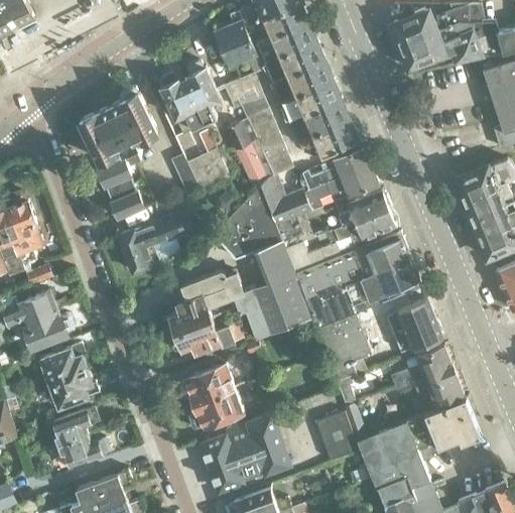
[(0,2),(14,29),(36,18),(26,0),(0,0),(0,2)]
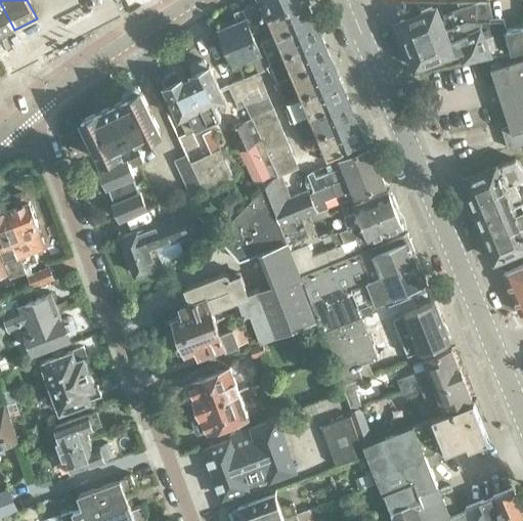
[(251,35),(262,30),(257,18),(301,0),(303,0),(304,1),(308,0),(307,0),(259,0),(261,3),(241,11),(251,35)]
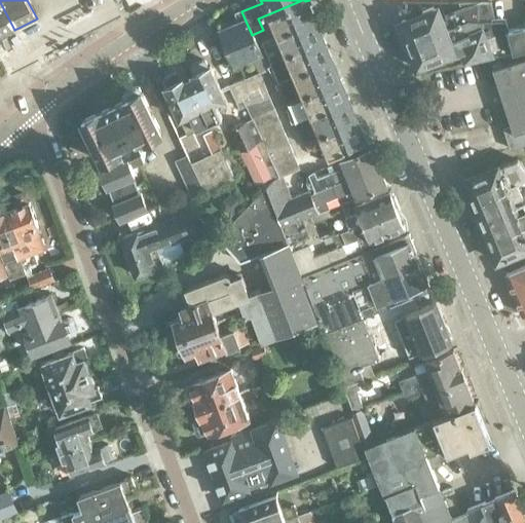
[(263,30),(264,31),(268,40),(313,22),(305,1),(304,0),(302,0),(258,19),(263,30)]
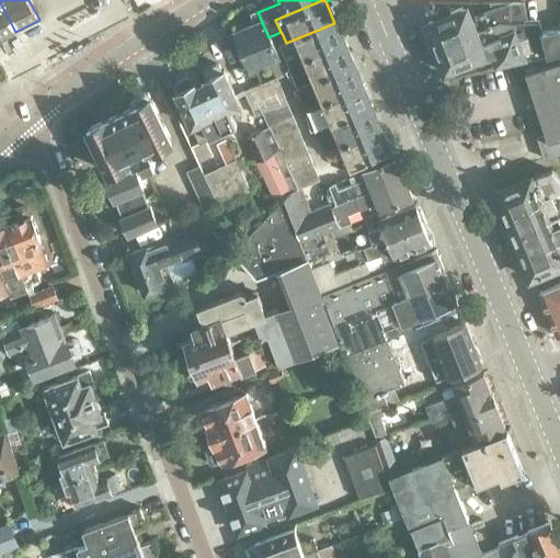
[(559,0),(559,31),(541,35),(548,59),(559,56),(559,0)]
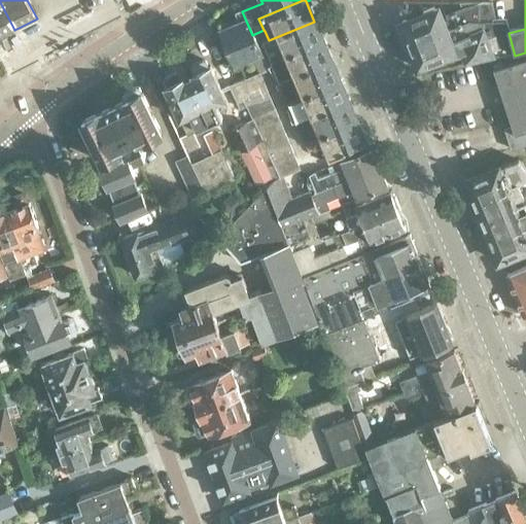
[(0,37),(14,30),(0,2),(0,37)]
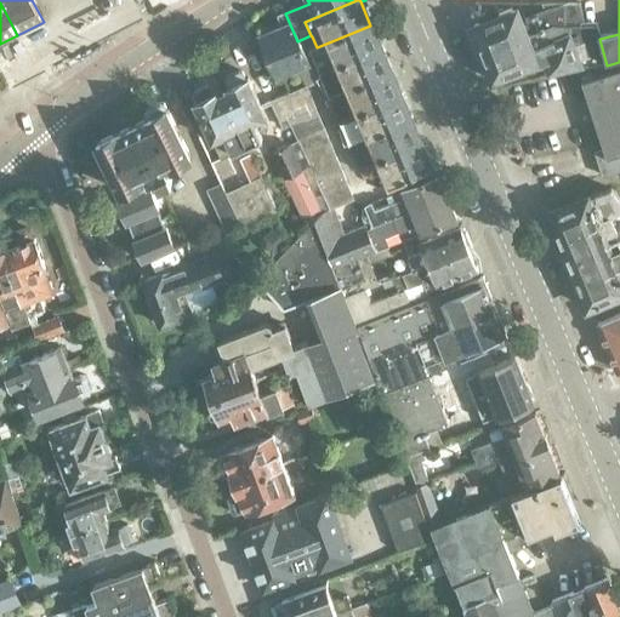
[(584,24),(584,23),(580,5),(563,5),(563,28),(564,28),(597,28),(596,23),(584,24)]
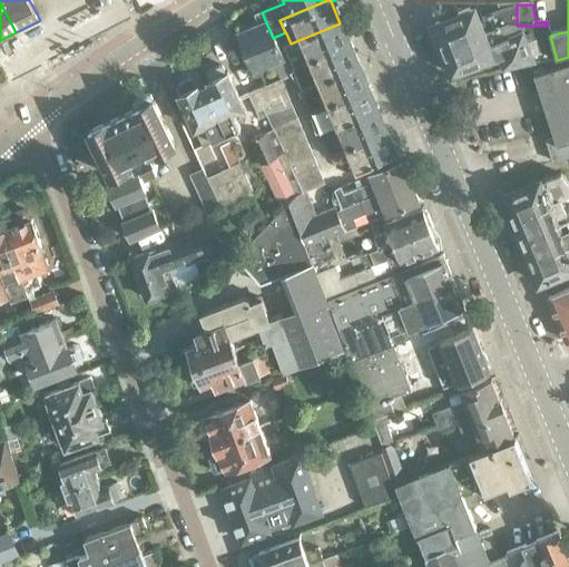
[(441,50),(506,25),(500,12),(477,21),(473,10),(432,27),(441,50)]
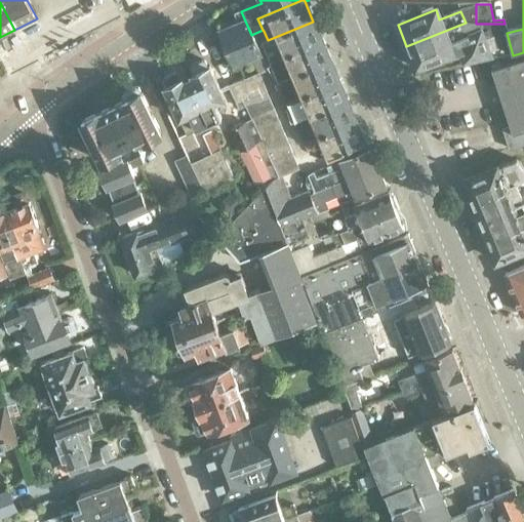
[(259,55),(251,36),(251,35),(241,11),(234,14),(238,25),(218,33),(232,67),(250,58),(257,76),(258,76),(268,72),(260,54),(259,55)]
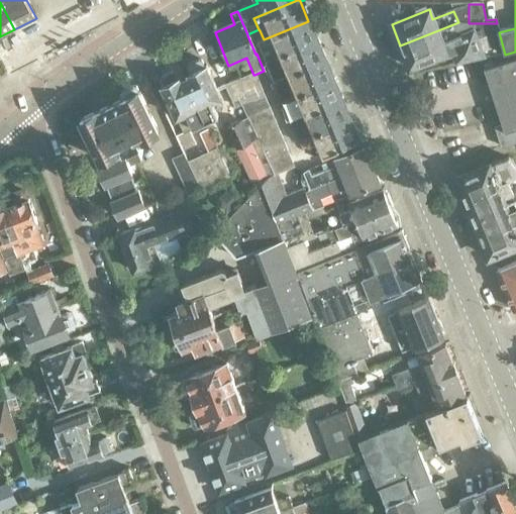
[(264,62),(316,40),(308,21),(264,39),(256,42),(264,62)]
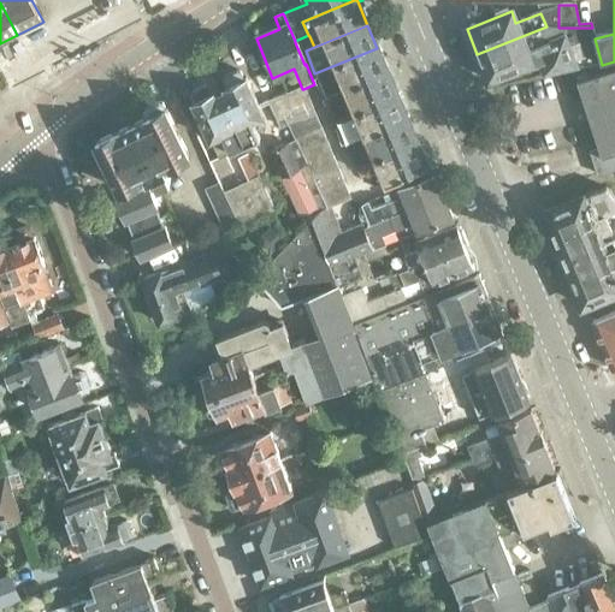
[(560,28),(559,28),(547,27),(477,54),(488,81),(500,77),(502,83),(533,73),(531,65),(537,63),(543,76),(562,71),(563,73),(602,65),(595,39),(592,28),(560,28)]
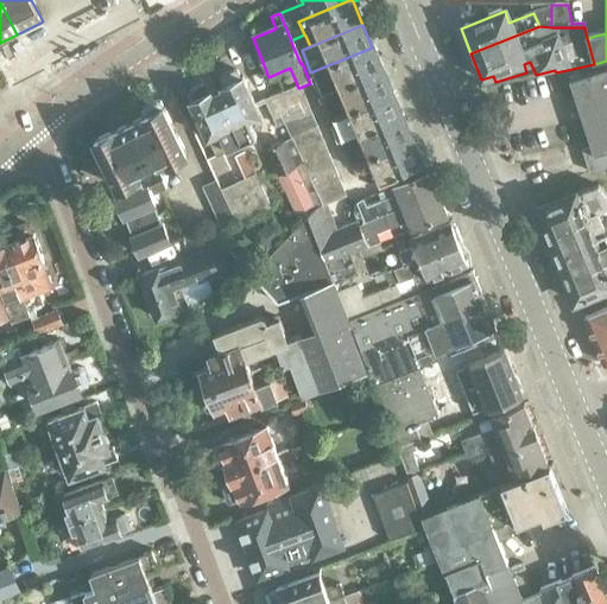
[(321,96),(381,71),(372,48),(310,72),(321,96)]
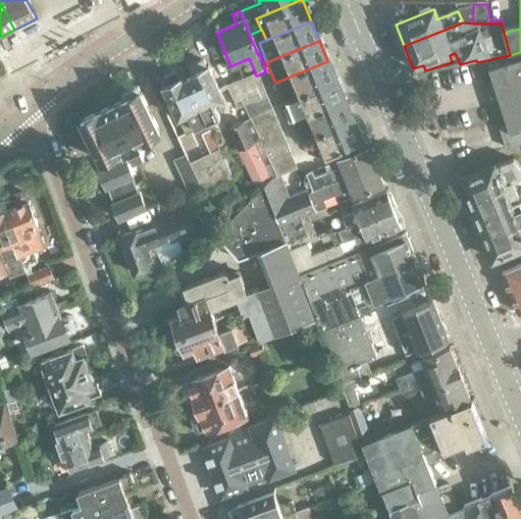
[(520,52),(510,55),(477,62),(506,151),(520,145),(520,52)]
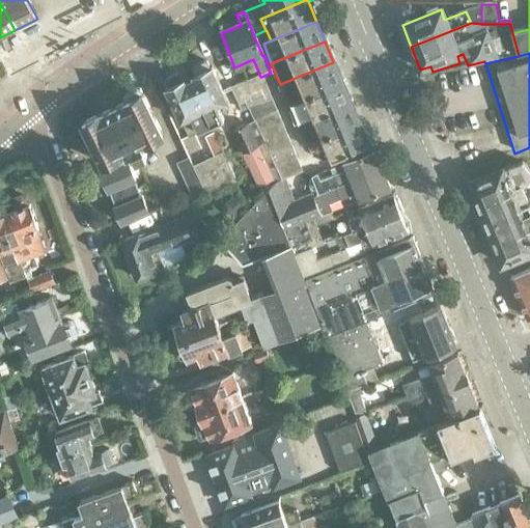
[(196,77),(189,80),(211,127),(223,120),(217,106),(227,101),(212,68),(210,70),(206,61),(192,68),(196,77)]
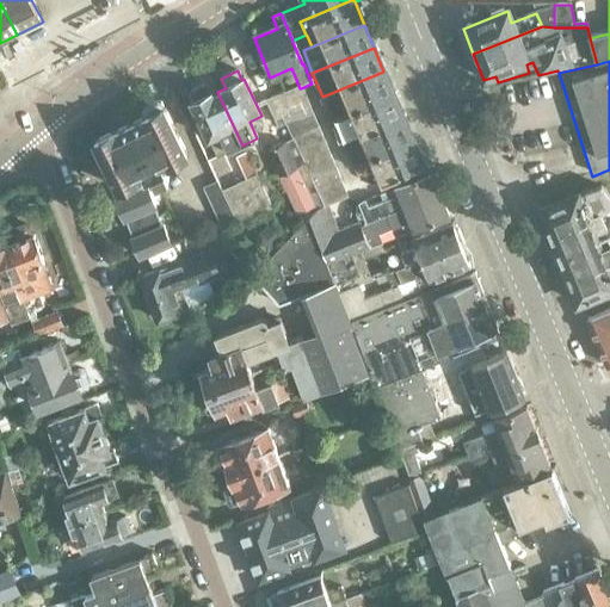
[(332,121),(393,95),(383,72),(322,97),(332,121)]
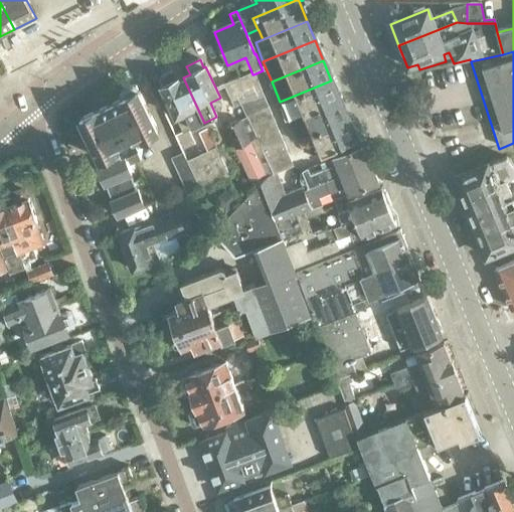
[(153,91),(173,134),(181,131),(182,134),(191,129),(193,133),(198,130),(196,127),(204,123),(183,77),(176,80),(172,72),(159,79),(162,87),(153,91)]
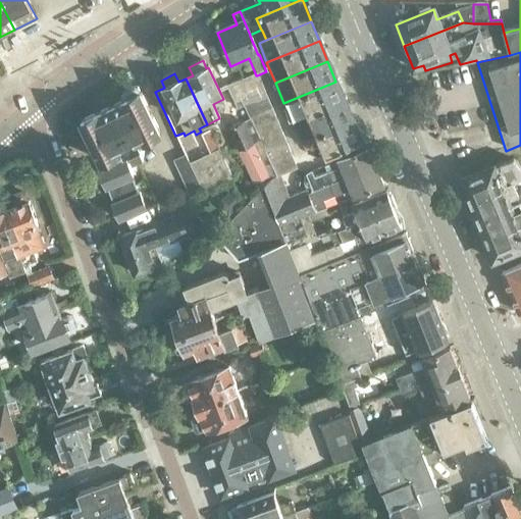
[(249,104),(265,97),(257,75),(256,75),(240,82),(249,104)]
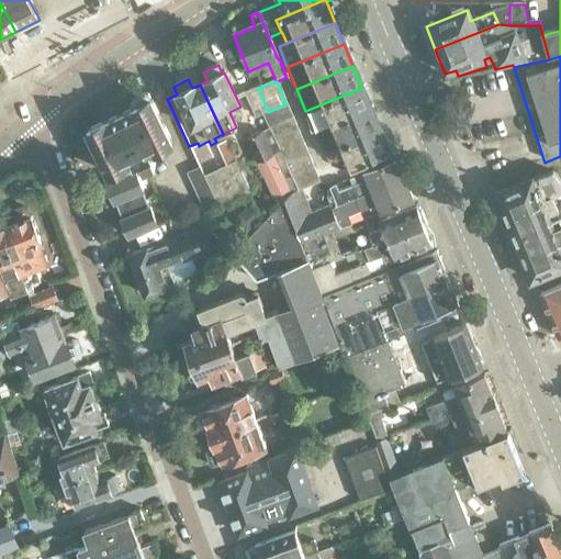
[(262,114),(268,112),(258,88),(243,94),(255,120),(264,115),(262,114)]
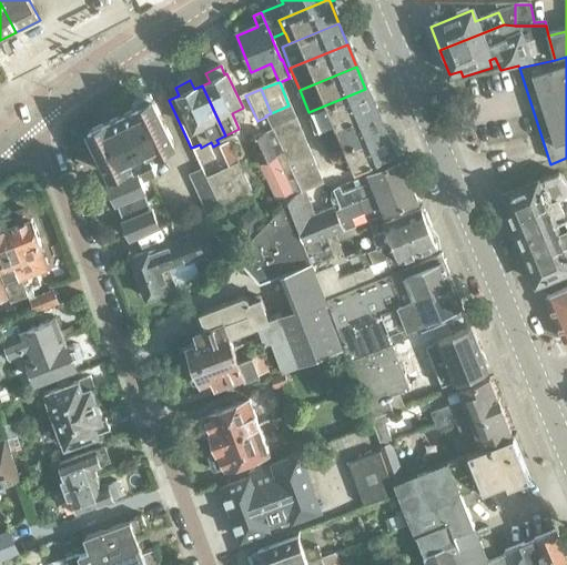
[(317,134),(374,111),(365,89),(309,112),(317,134)]
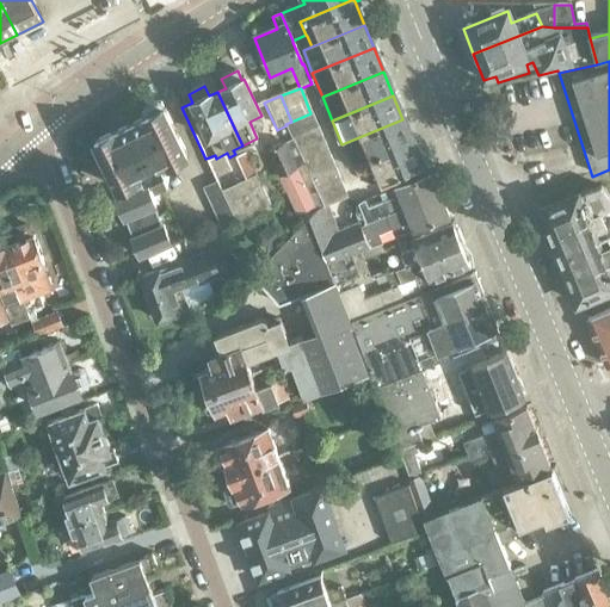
[(143,119),(129,127),(152,175),(186,158),(161,105),(154,103),(143,109),(141,115),(143,119)]
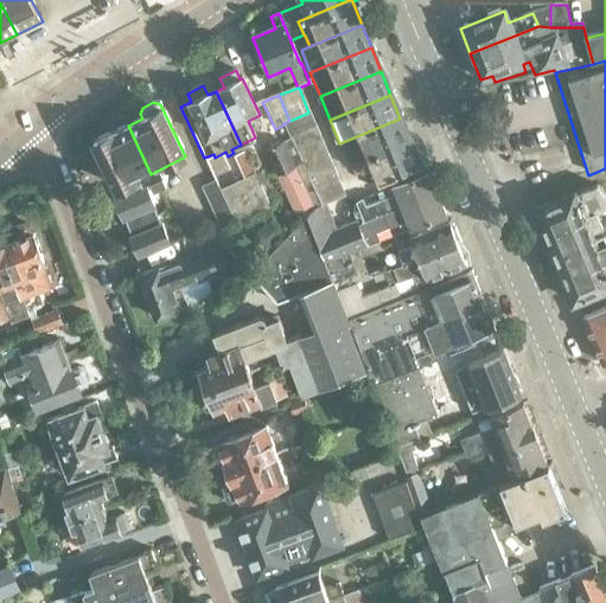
[(289,138),(314,127),(308,113),(289,121),(284,123),(285,124),(289,138)]
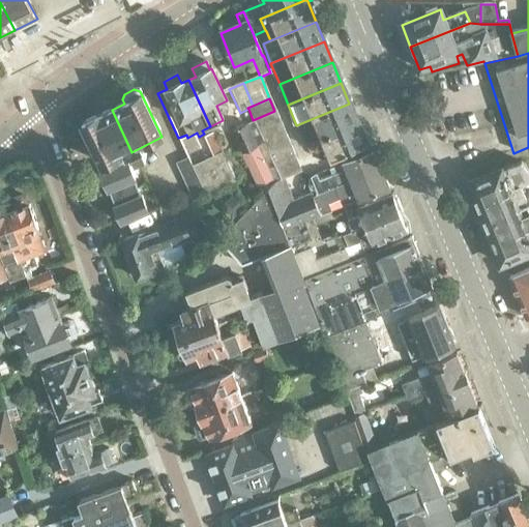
[(304,145),(357,123),(349,104),(296,125),(304,145)]
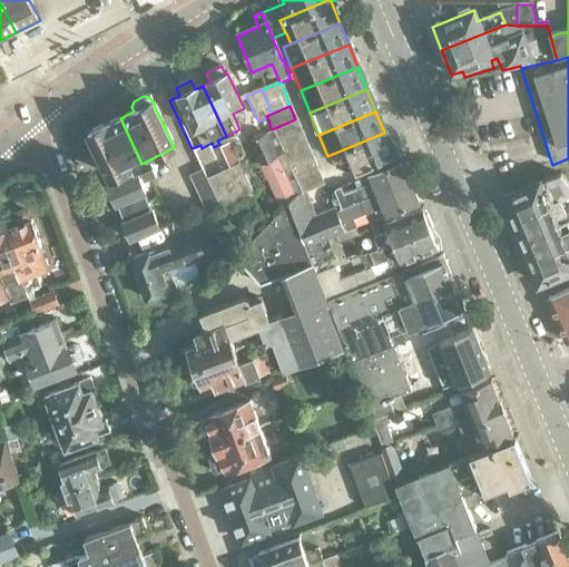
[(120,118),(88,134),(89,136),(82,139),(90,154),(96,150),(102,165),(95,168),(101,182),(141,164),(120,118)]
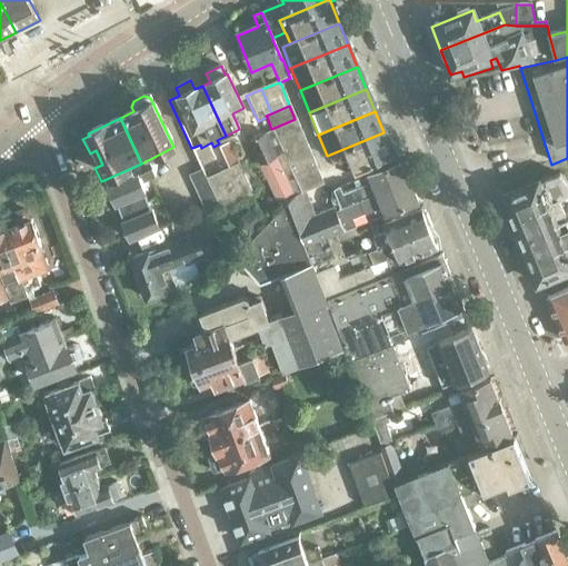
[(278,141),(300,131),(295,119),(271,129),(272,131),(278,141)]
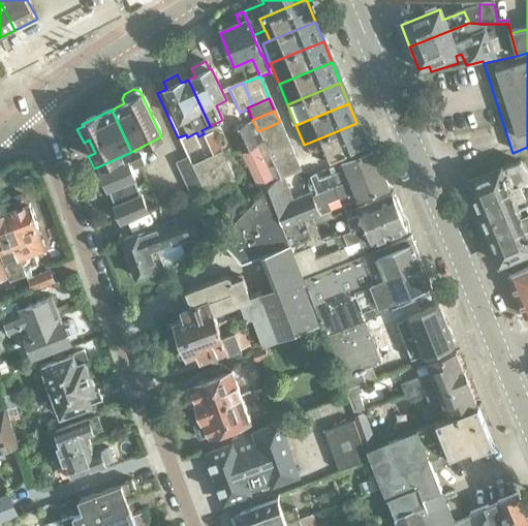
[(267,172),(261,159),(256,148),(264,144),(258,131),(253,122),(230,132),(242,155),(260,196),(267,190),(273,184),(267,172)]
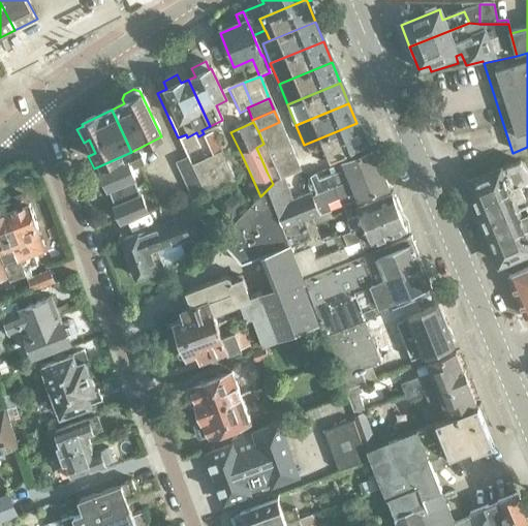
[(264,144),(284,134),(279,122),(258,131),(264,144)]
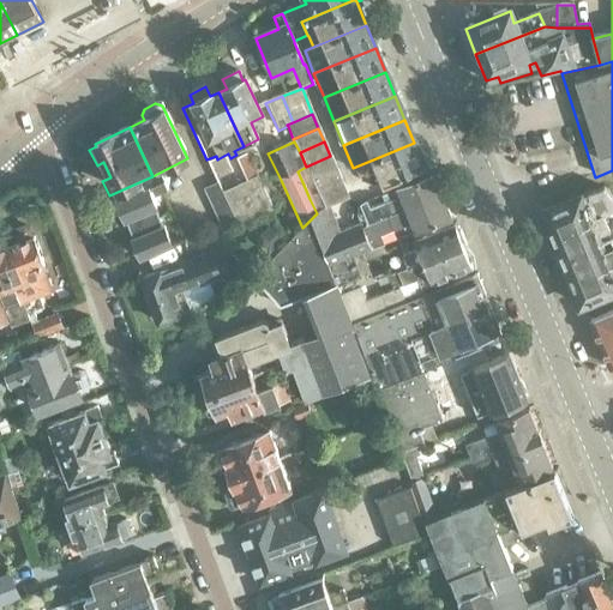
[(414,143),(353,168),(356,179),(370,173),(376,170),(382,185),(428,165),(427,163),(422,164),(414,143)]
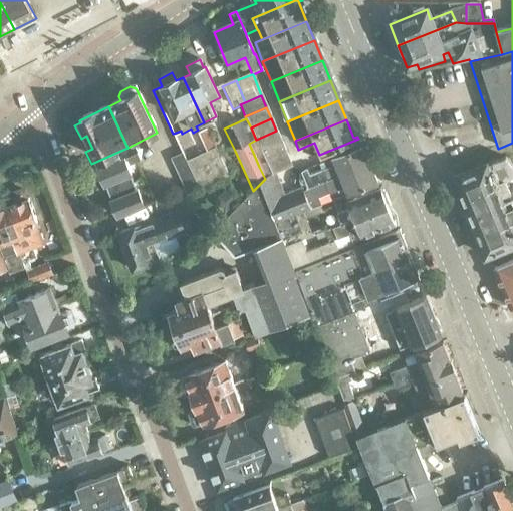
[(215,149),(207,130),(198,134),(206,153),(186,163),(199,190),(229,178),(216,149),(215,149)]
